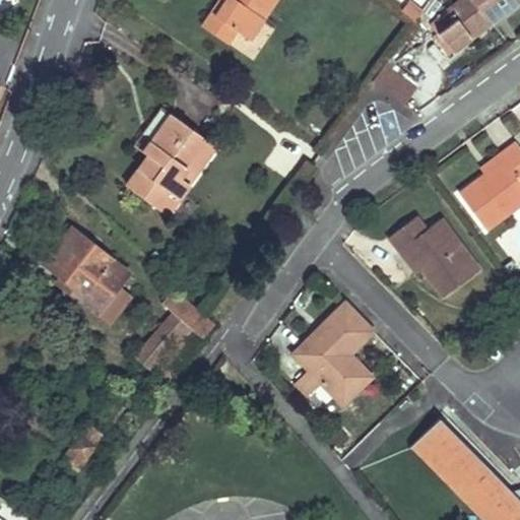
[(216,0),(200,25),(226,43),(235,29),(215,16),(225,0),(216,0)]
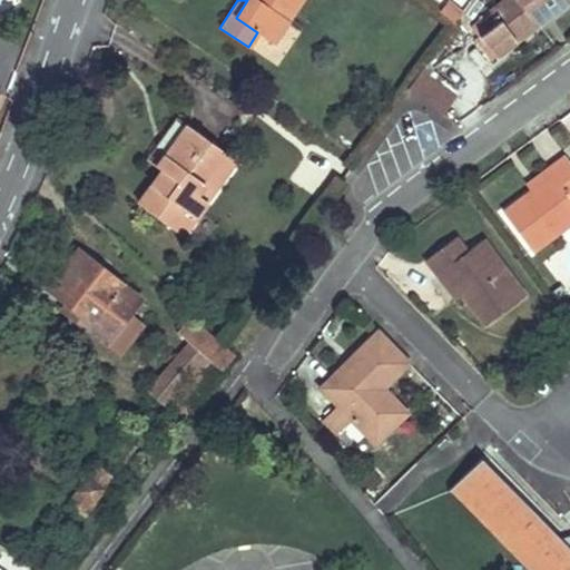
[(247,0),(236,18),(257,32),(273,42),(301,0),(247,0)]
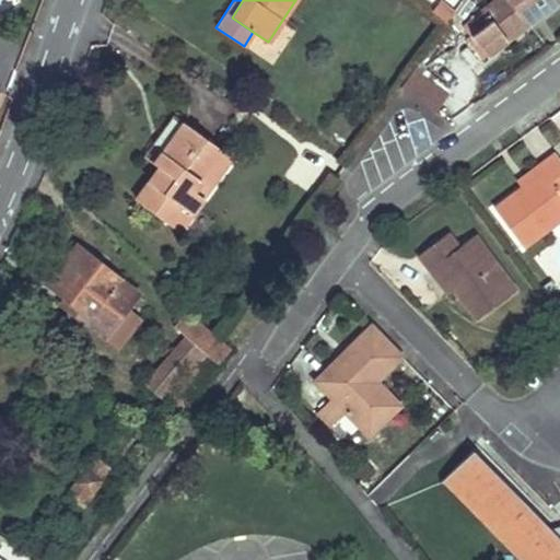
[(427,0),(451,16),(462,0),(427,0)]
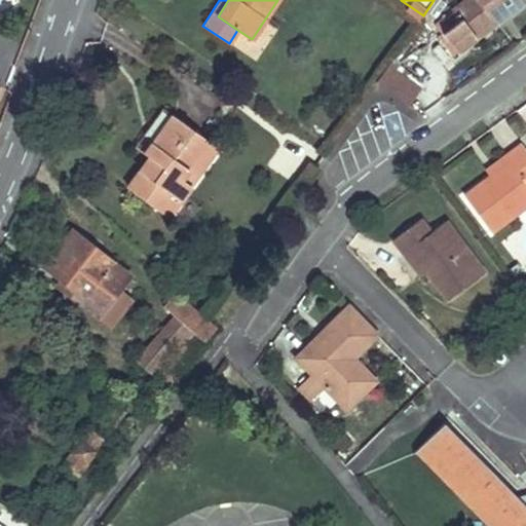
[(466,0),(454,9),(456,12),(462,20),(451,28),(443,34),(457,52),(476,38),(473,34),(493,19),(496,23),(512,11),(502,0),(466,0)]
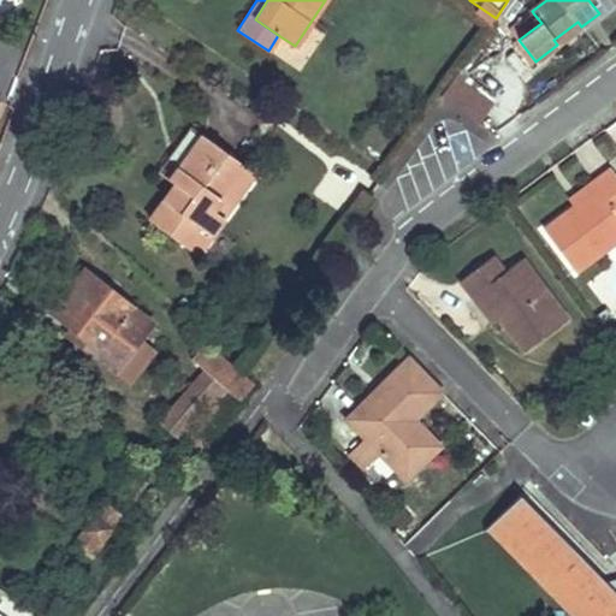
[(612,3),(610,0),(588,0),(599,13),(612,3)]
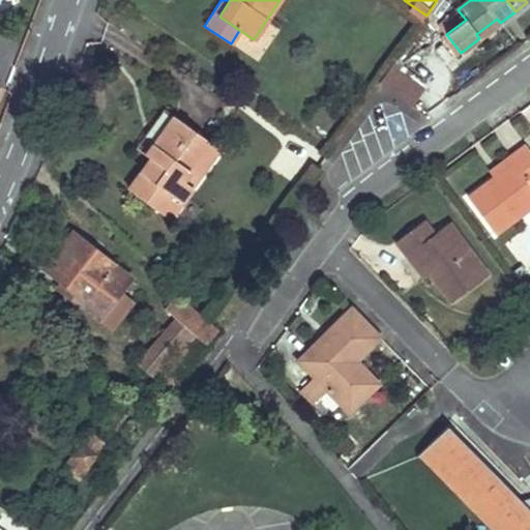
[(466,20),(460,12),(448,21),(454,28),(466,20)]
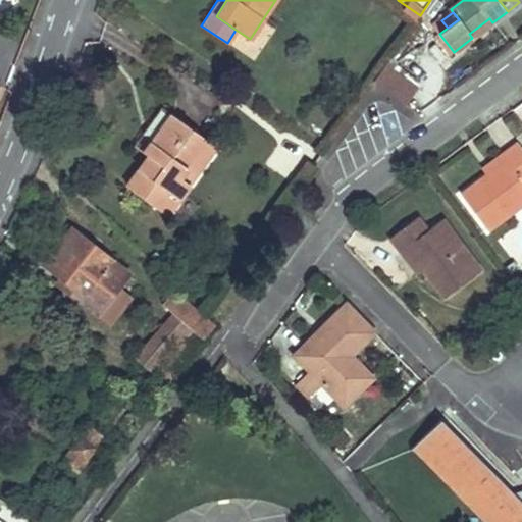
[(383,66),(371,84),(403,106),(415,90),(383,66)]
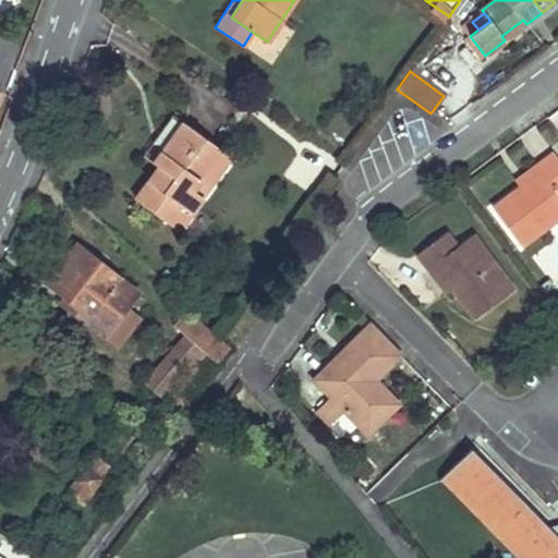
[(201,199),(191,192),(220,152),(183,123),(154,164),(160,168),(136,199),(178,230),(201,199)]
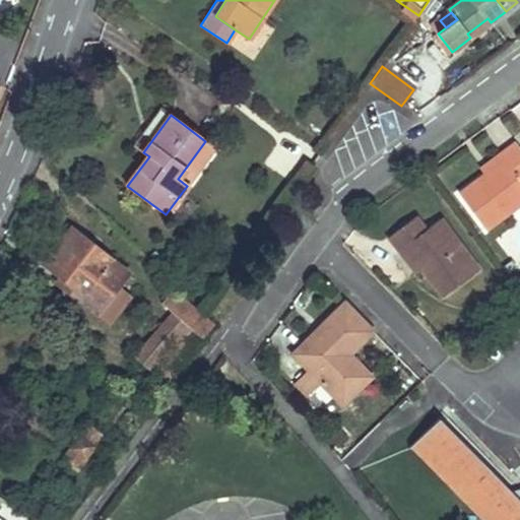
[(187,186),(214,147),(205,141),(178,179),(187,186)]
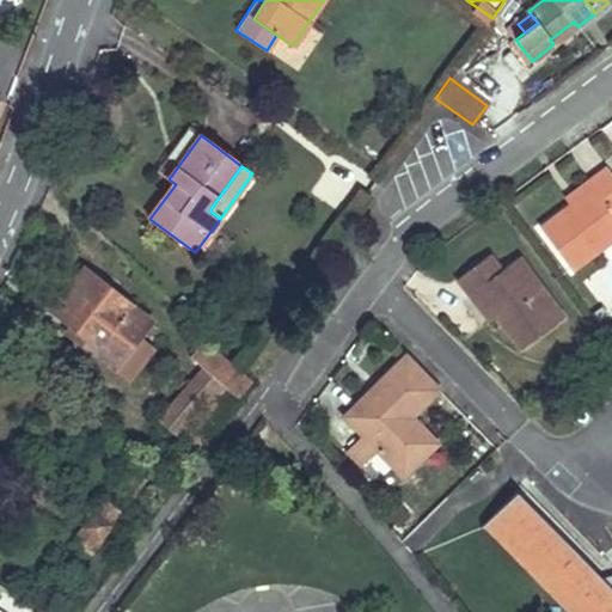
[(593,179),(598,187),(571,207),(540,230),(571,271),(611,242),(611,173),(607,167),(593,179)]
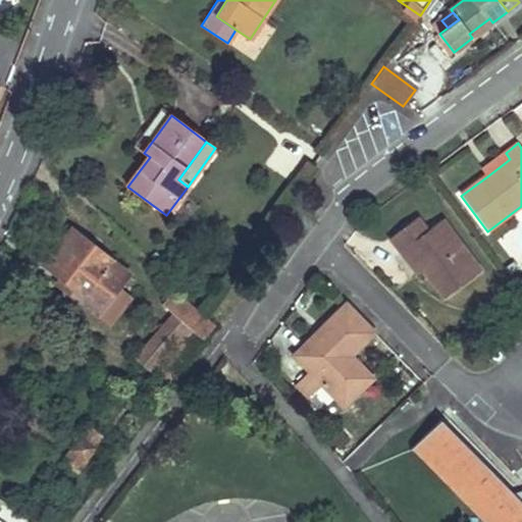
[(483,169),(487,176),(510,159),(506,153),(483,169)]
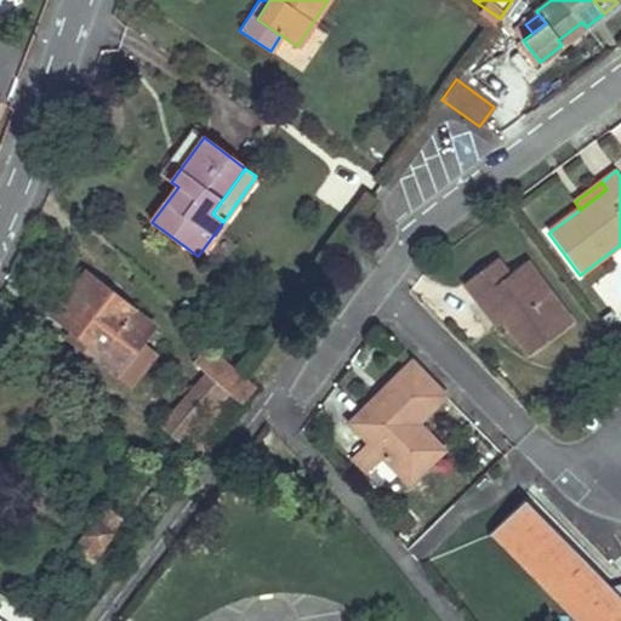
[(496,257),(465,281),(478,300),(489,291),(508,317),(503,320),(530,355),(573,323),(527,261),(510,274),(496,257)]
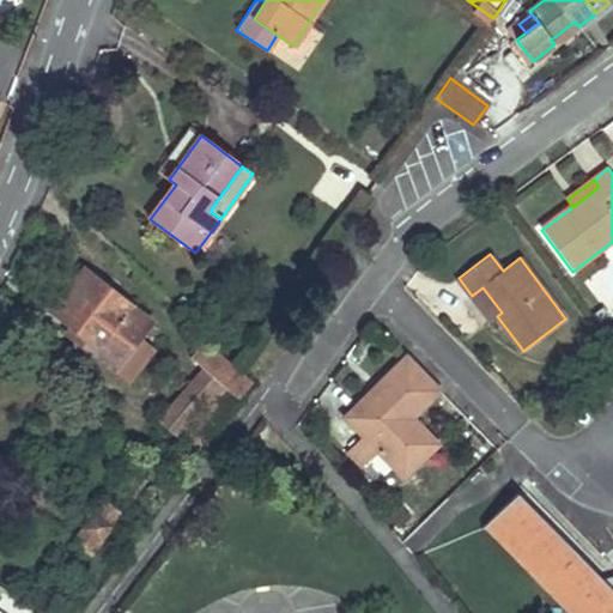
[(53,310),(71,323),(79,331),(73,338),(72,349),(86,358),(97,354),(114,368),(150,321),(83,271),(53,310)]
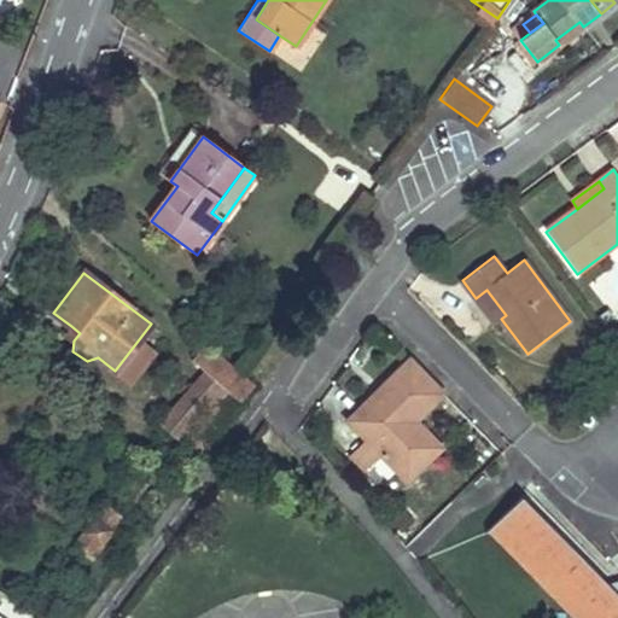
[(476,298),(494,324),(501,319),(506,315),(487,290),(476,298)]
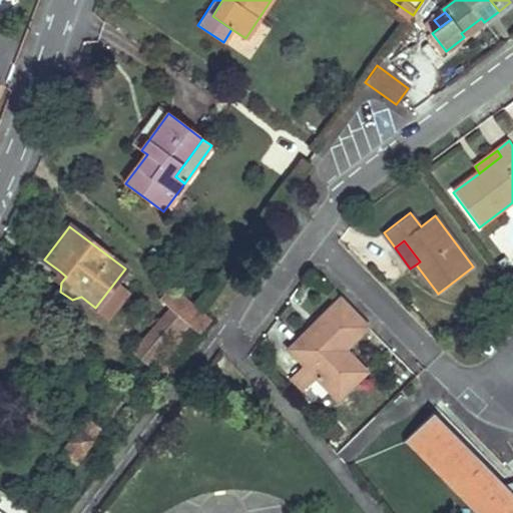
[(54,278),(61,283),(66,277),(59,271),(54,278)]
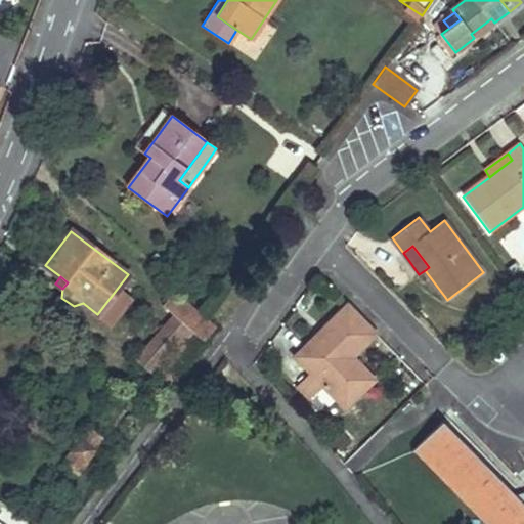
[(183,321),(155,355),(177,374),(216,329),(174,294),(164,306),(183,321)]
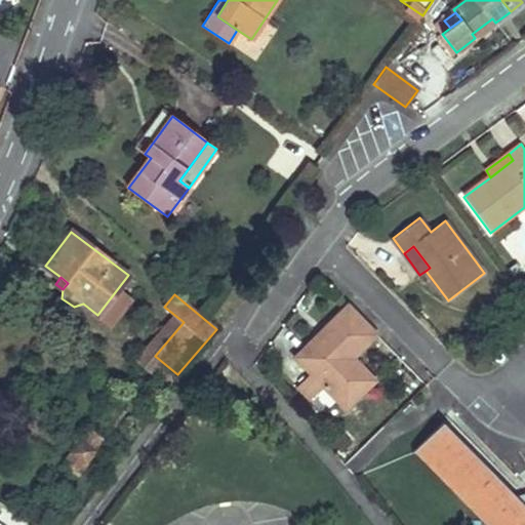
[(377,336),(349,307),(323,330),(327,334),(310,351),(306,347),(294,357),(311,373),(298,386),(311,398),(322,387),(334,400),(365,370),(354,359),(377,336)]
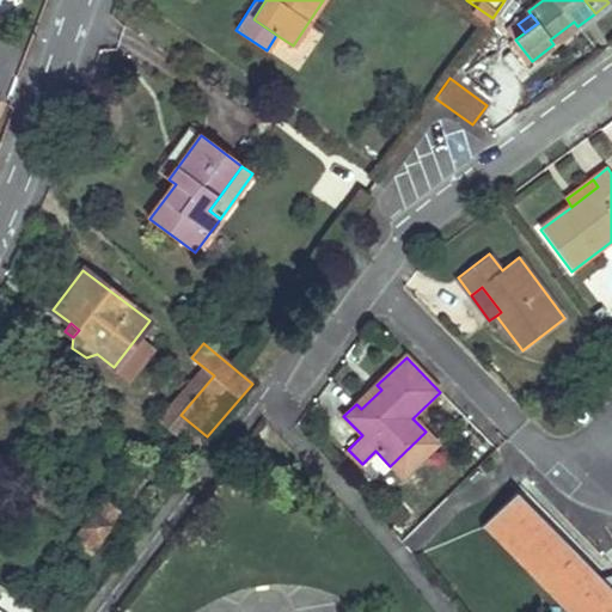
[(377,385),(356,404),(361,409),(381,390),(377,385)]
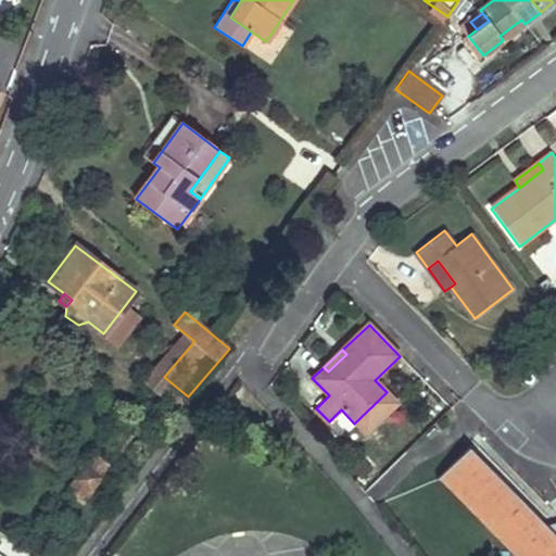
[(164,377),(156,386),(181,406),(188,396),(164,377)]
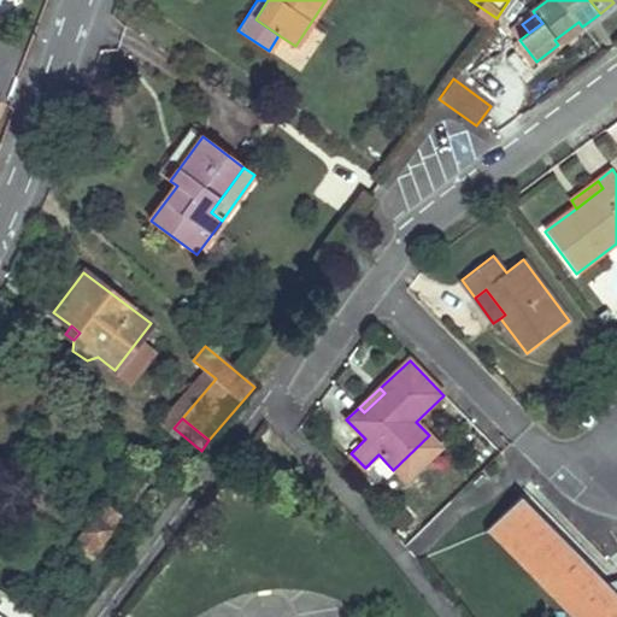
[(407,485),(442,450),(429,435),(393,470),(407,485)]
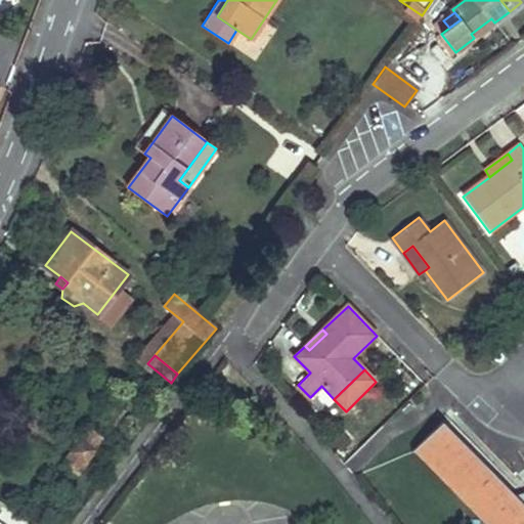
[(523,523),(523,505),(515,495),(443,422),(413,449),(487,523),(523,523)]
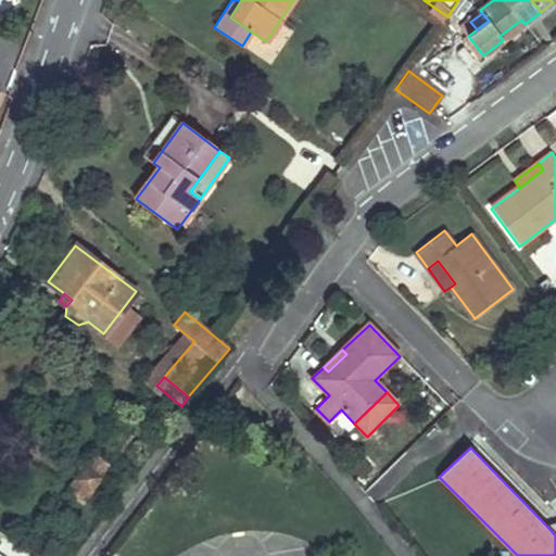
[(81,498),(106,466),(93,456),(68,489),(81,498)]
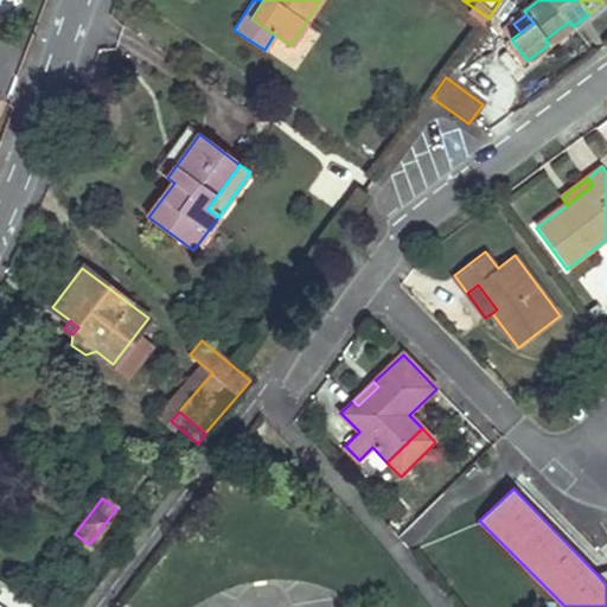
[(395,499),(384,509),(393,518),(403,509),(395,499)]
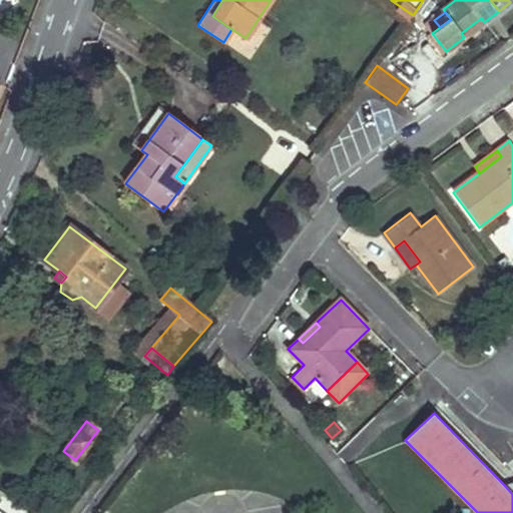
[(341,430),(332,438),(336,441),(345,433),(341,430)]
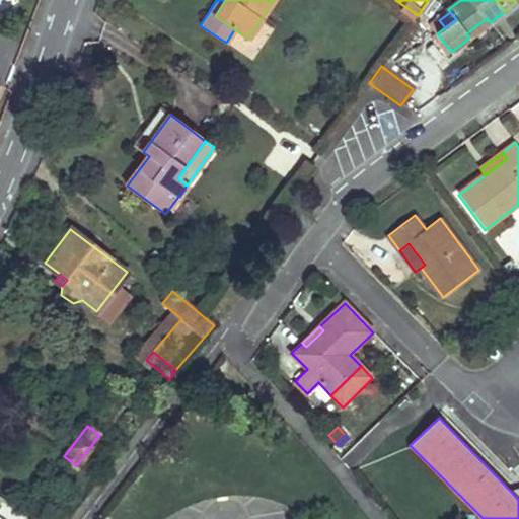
[(518,488),(510,491),(518,500),(518,488)]
